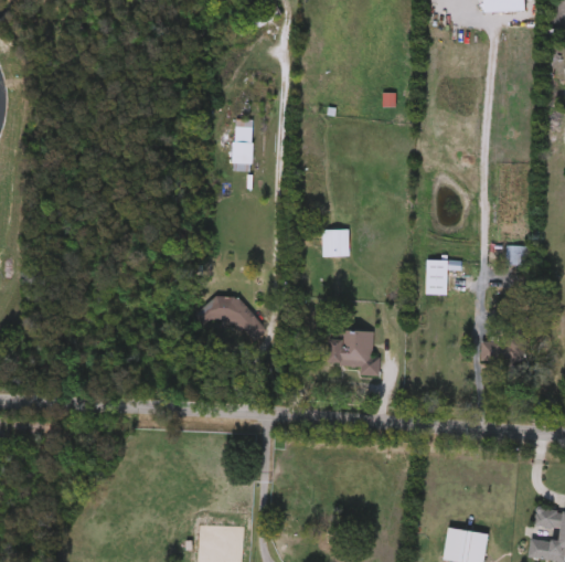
[(236,118),(256,119),(252,168),(233,167),(236,118)]
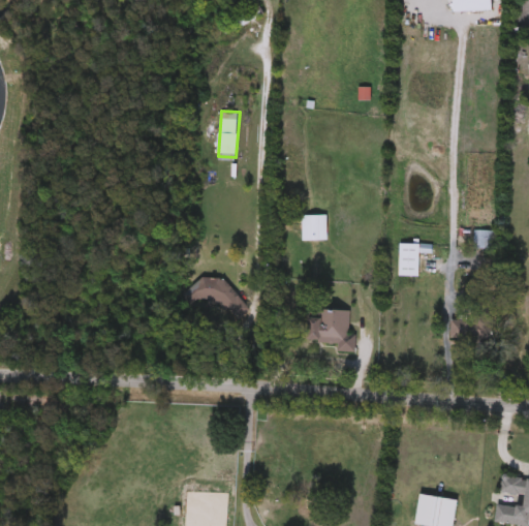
[(302,214),(328,214),(328,240),(302,240),(302,214)]
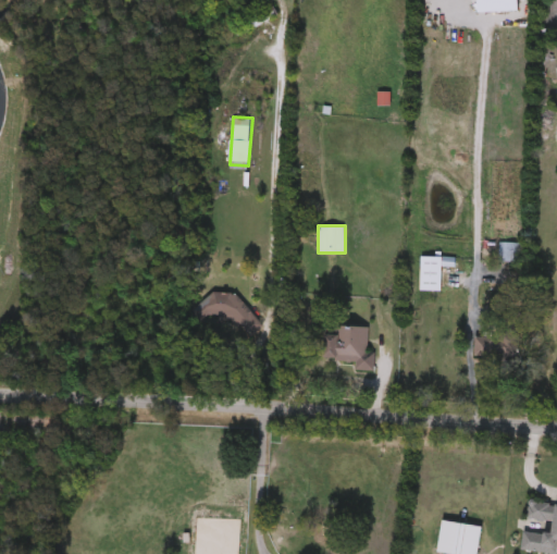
[(522,243),(522,263),(499,263),(499,243),(522,243)]
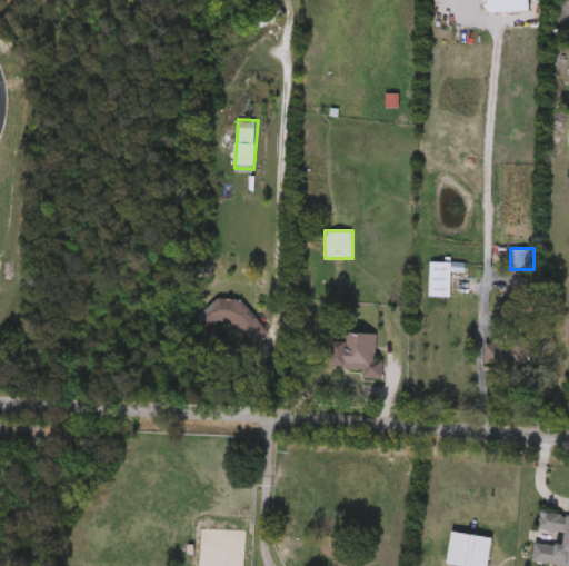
[(429,296),(430,261),(465,262),(465,271),(451,271),(451,297),(429,296)]
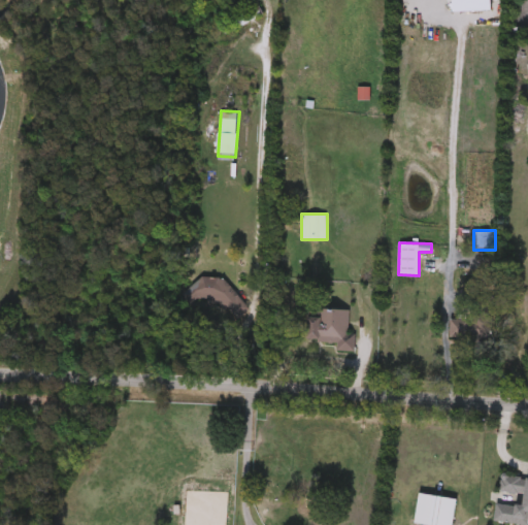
[(250,307),(235,321),(201,287),(216,272),(250,307)]
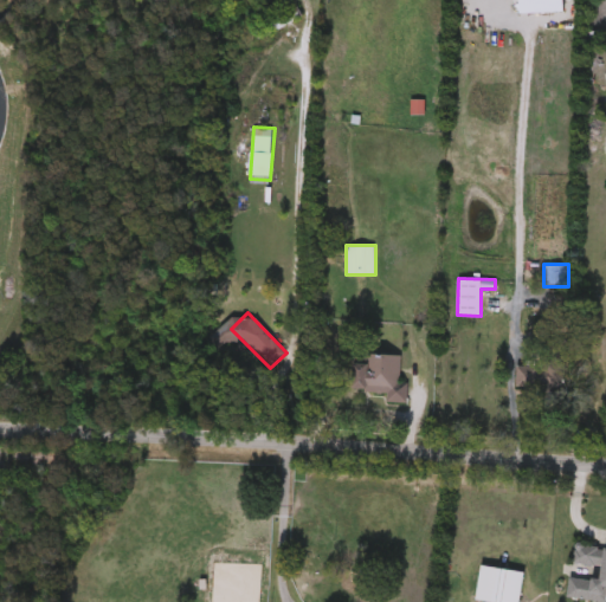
[(387,402),(387,393),(352,392),(352,364),(367,364),(367,353),(401,354),(400,382),(408,382),(408,403),(387,402)]
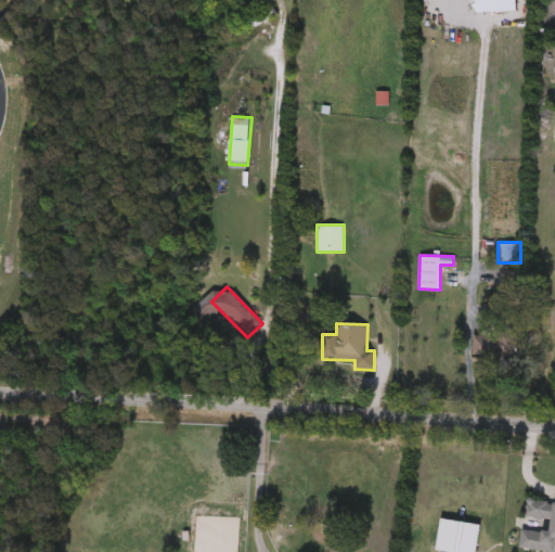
[(554,551),(518,547),(521,526),(545,530),(546,521),(524,517),(526,499),(554,502),(554,551)]
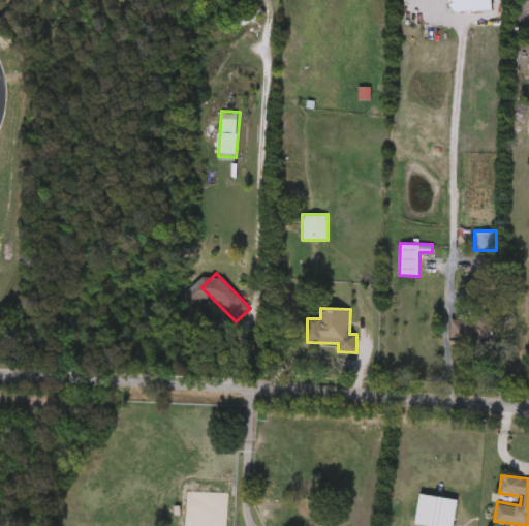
[(453,525),(430,525),(413,523),(418,493),(458,499),(453,525)]
